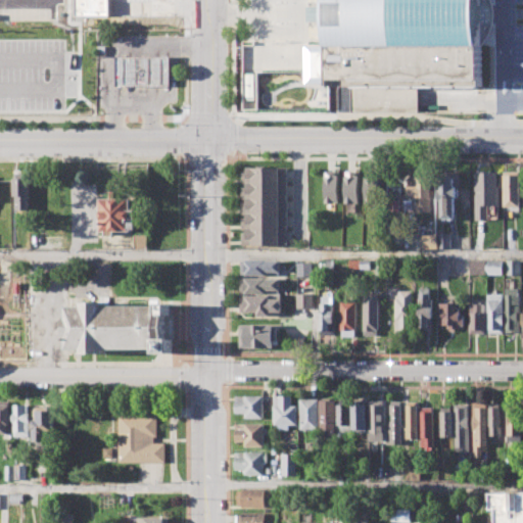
[(100,0),(100,14),(59,14),(59,0),(100,0)]
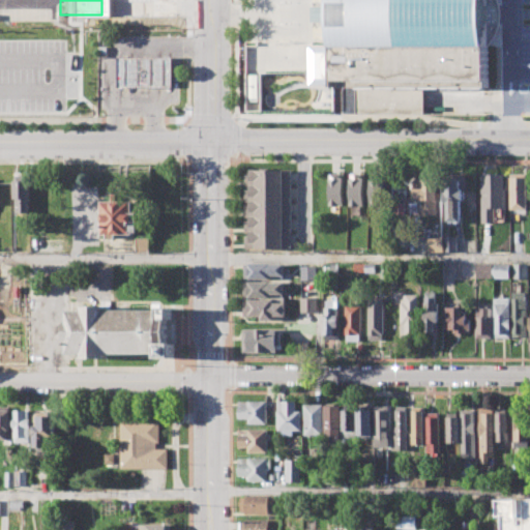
[(330,0),(332,81),(491,83),(489,0),(330,0)]
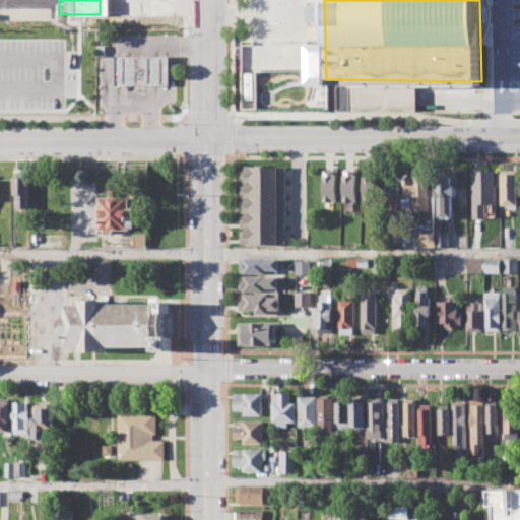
[(112,56),(113,87),(170,85),(169,54),(112,56)]
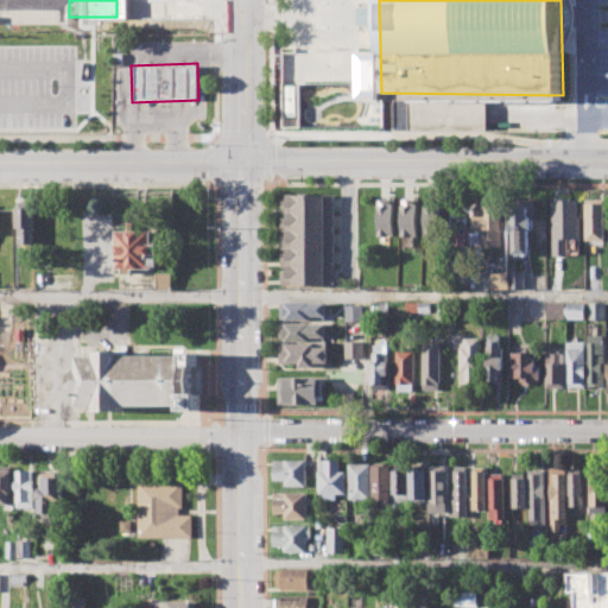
[(285,114),(298,114),(297,86),(284,86),(285,114)]
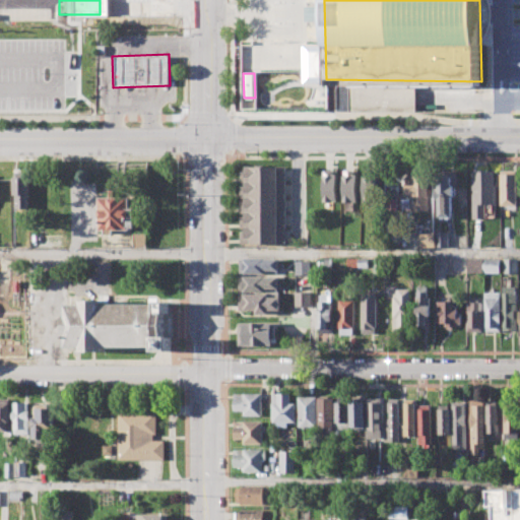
[(284,167),(284,244),(240,244),(240,167),(284,167)]
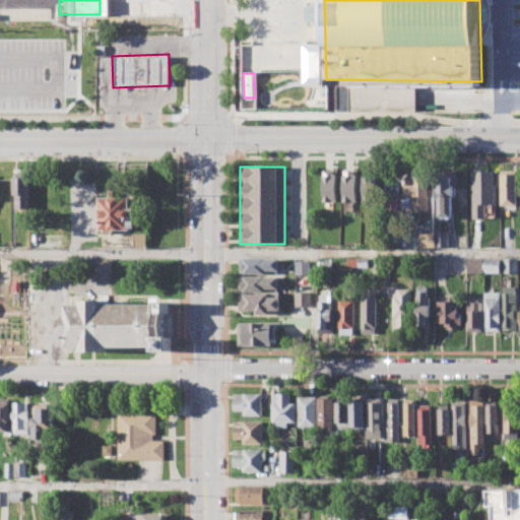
[(325,170),(334,170),(334,175),(338,175),(338,201),(325,201),(325,170)]
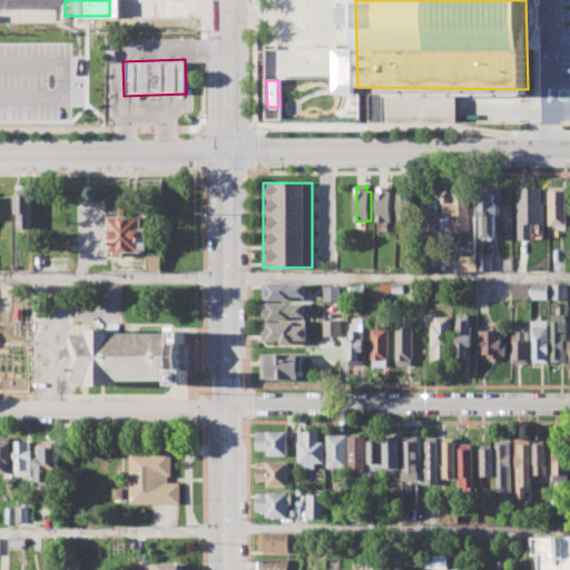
[(377,186),(389,186),(389,192),(392,192),(392,203),(392,220),(377,220),(377,186)]
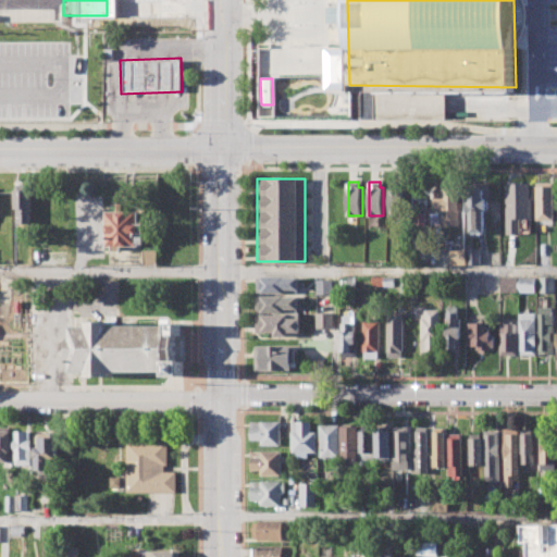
[(392,182),(401,182),(401,187),(406,187),(406,215),(391,215),(392,182)]
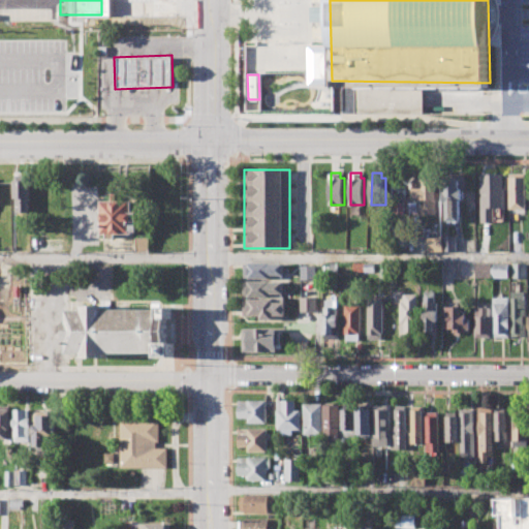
[(510,173),(527,173),(528,209),(510,209),(510,173)]
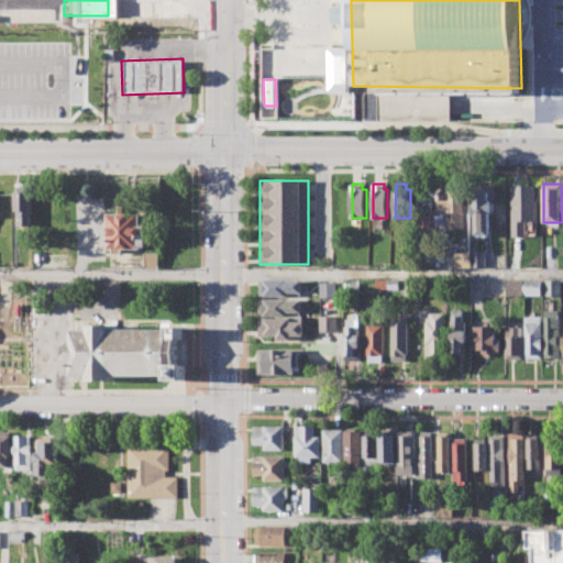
[(526,221),(537,221),(536,185),(511,185),(514,238),(526,236),(526,221)]
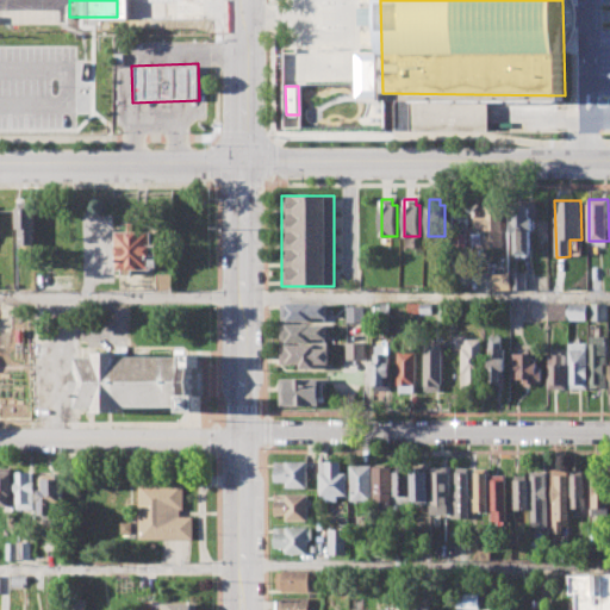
[(17,204),(35,204),(35,246),(18,246),(17,204)]
